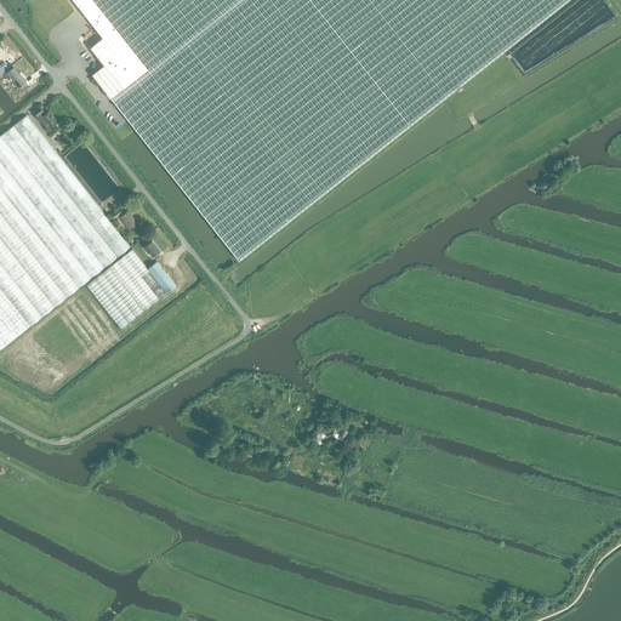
[(74,0),(103,36),(91,46),(104,64),(101,68),(107,75),(119,66),(131,81),(112,97),(240,260),(569,0),(74,0)]
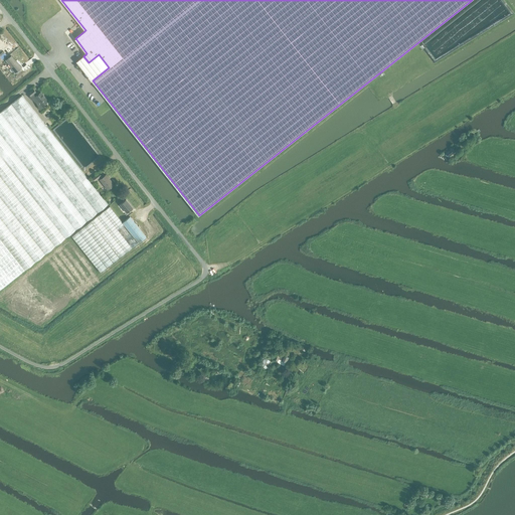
[(89,62),(83,56),(76,61),(89,76),(89,77),(92,81),(93,80),(109,67),(99,54),(89,62)]
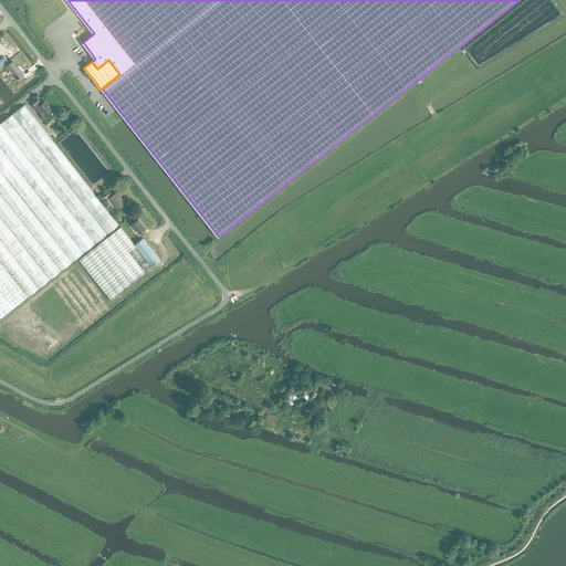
[(23,74),(19,69),(19,70),(12,61),(7,65),(12,73),(12,74),(16,80),(23,74)]
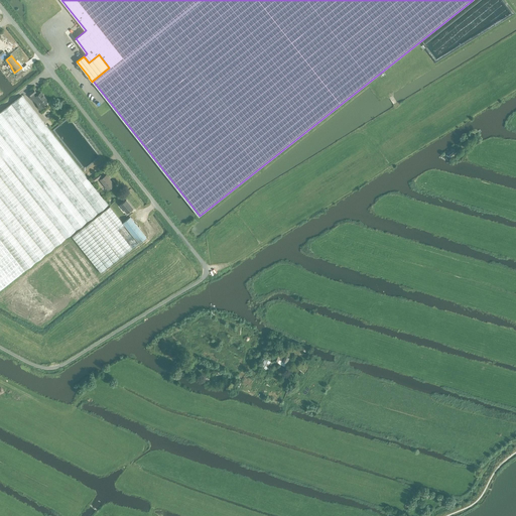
[(40,92),(35,96),(34,93),(35,92),(33,89),(28,93),(30,96),(29,97),(34,101),(35,101),(37,102),(36,103),(39,109),(43,107),(42,106),(47,101),(40,92)]
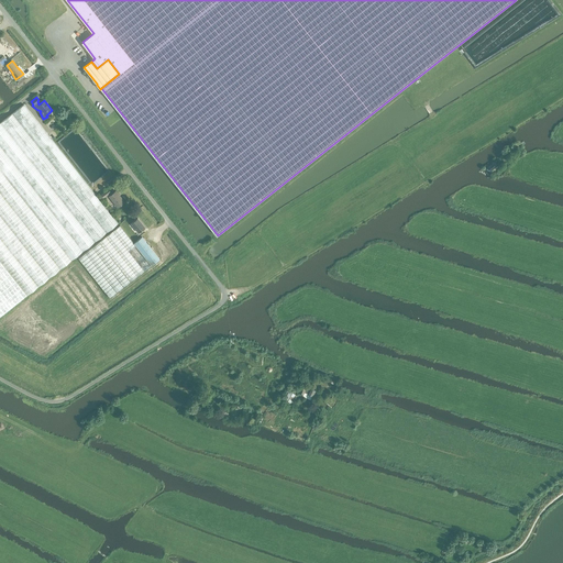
[(0,122),(0,316),(118,223),(24,103),(0,122)]
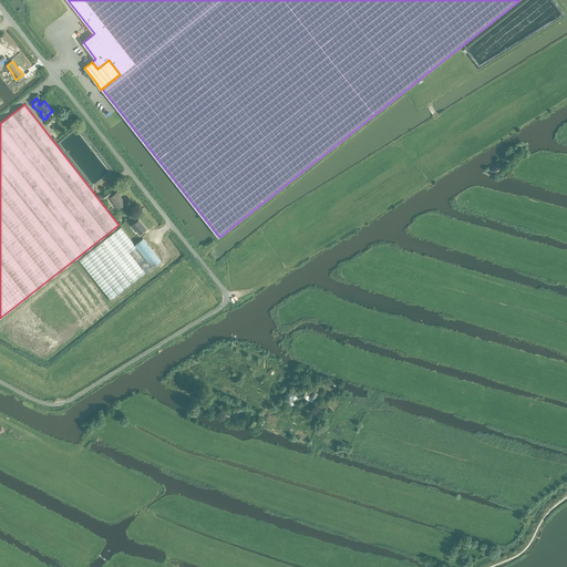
[(492,168),(491,169),(493,173),(494,172),(501,167),(498,163),(492,168)]
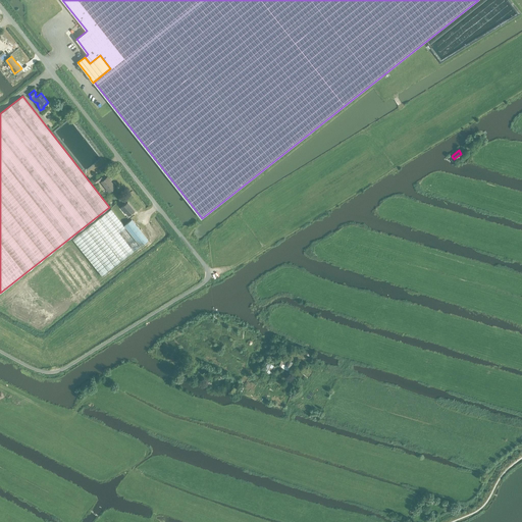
[(101,183),(108,192),(115,187),(107,176),(102,180),(101,178),(102,177),(100,175),(94,180),(96,184),(99,180),(101,181),(101,183)]
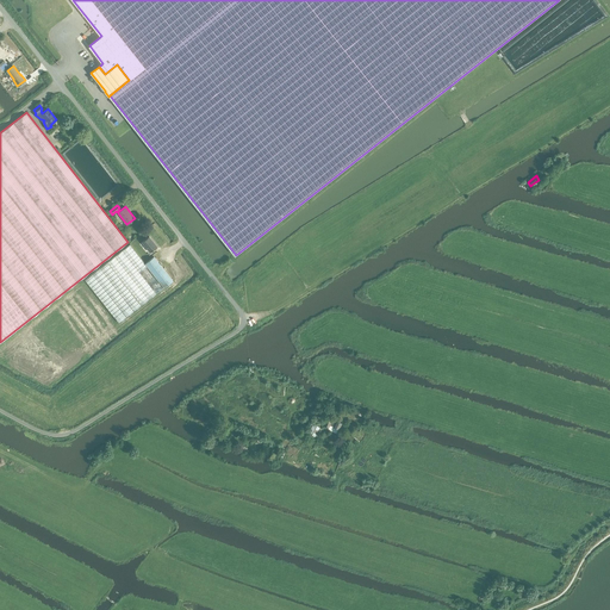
[(142,242),(149,251),(156,246),(149,236),(142,242)]
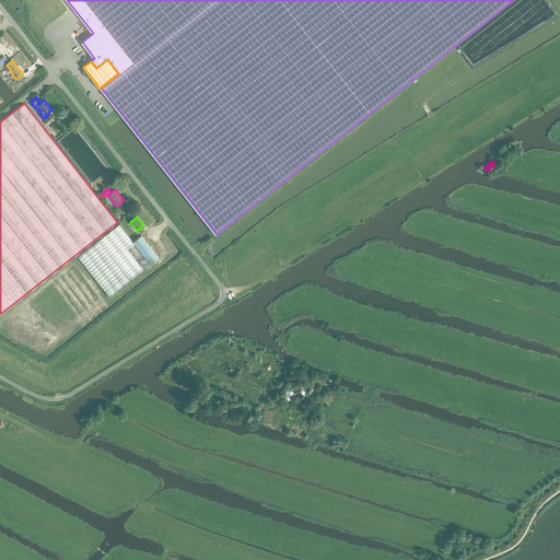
[(109,296),(150,264),(159,257),(141,235),(133,242),(119,224),(78,256),(109,296)]
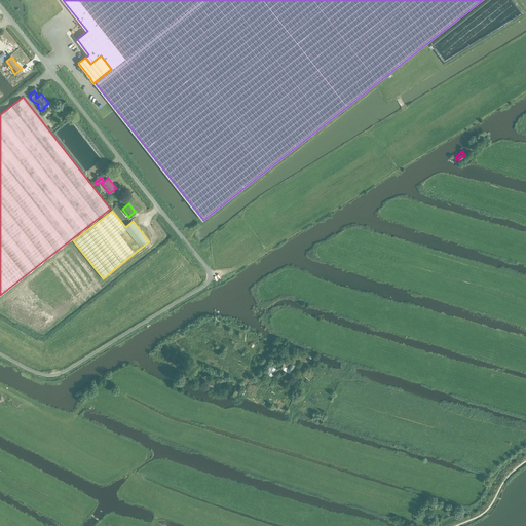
[(285,365),(293,369),(295,365),(284,360),(280,366),(284,368),(285,365)]
